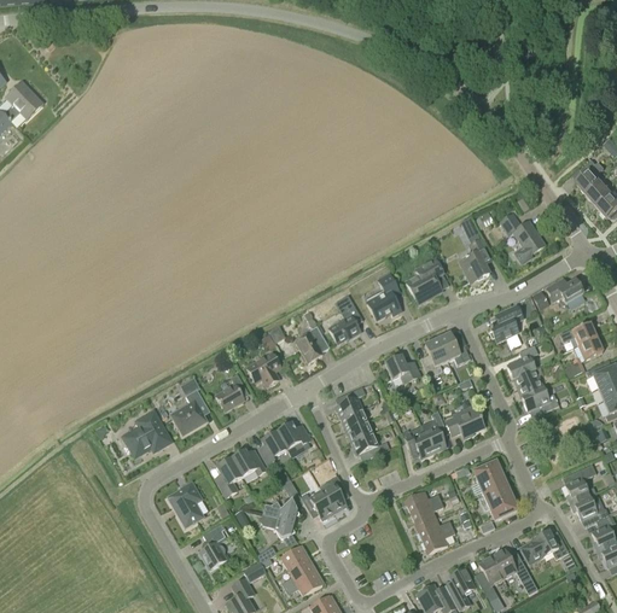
[(50,50),(56,44),(52,39),(46,45),(50,50)]
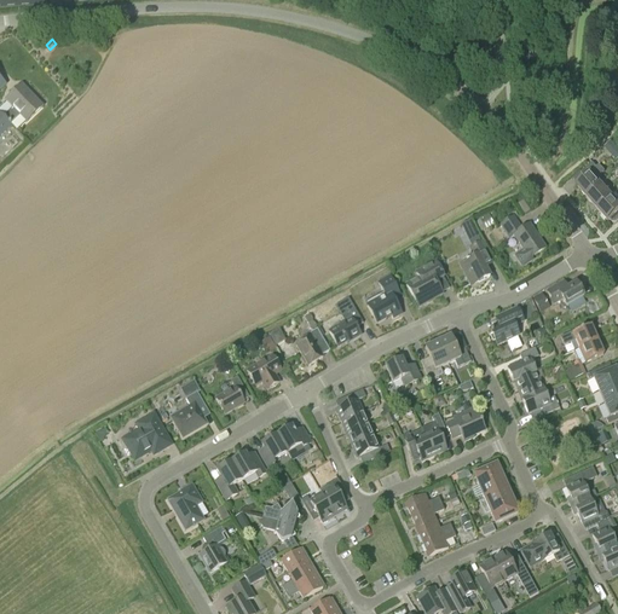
[(0,132),(12,122),(0,109),(0,86),(6,81),(0,74),(0,132)]
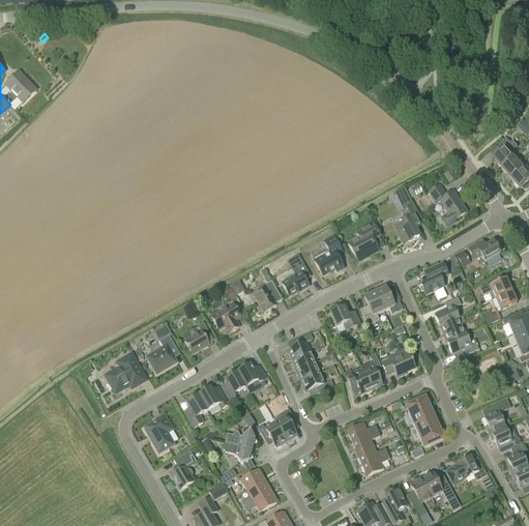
[(23,100),(36,88),(20,70),(6,83),(12,89),(4,97),(9,104),(18,95),(23,100)]
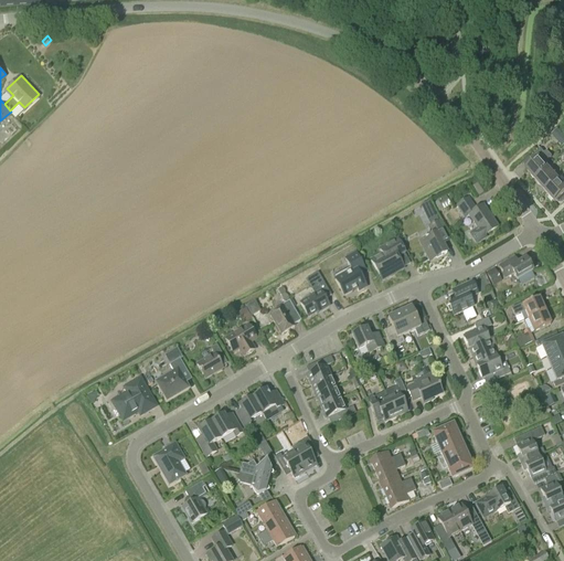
[(534,157),(527,165),(535,175),(550,162),(546,159),(553,152),(547,147),(541,154),(541,152),(545,148),(541,144),(531,152),(534,157)]
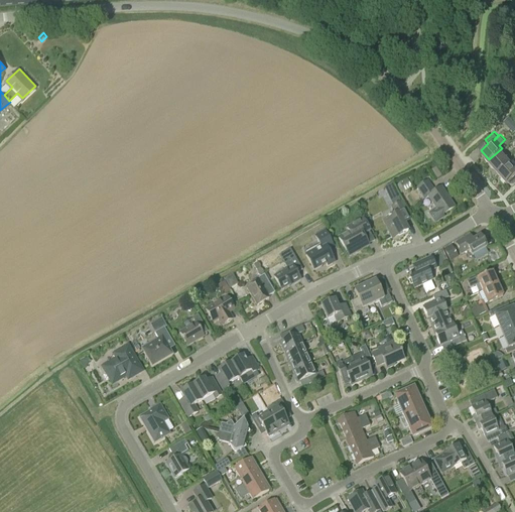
[(502,148),(489,159),(498,169),(511,158),(502,148)]
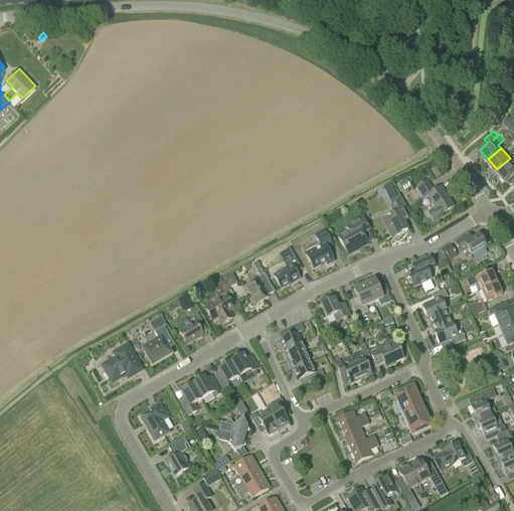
[(513,159),(512,157),(510,159),(510,158),(497,169),(506,178),(507,177),(509,180),(512,180),(513,178),(513,159)]
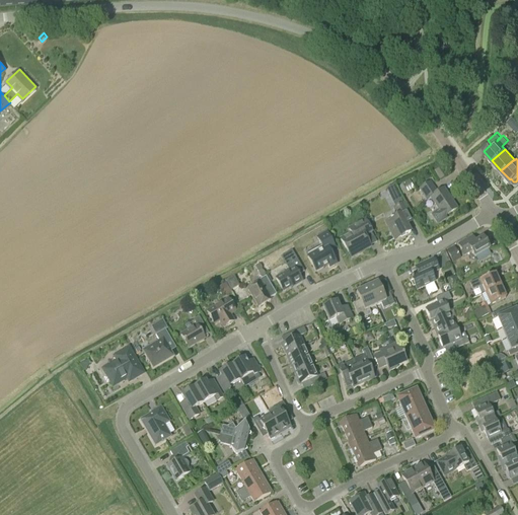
[(451,195),(444,186),(439,189),(431,177),(420,186),(427,197),(431,195),(439,207),(432,212),(439,222),(449,215),(447,212),(458,205),(451,195)]
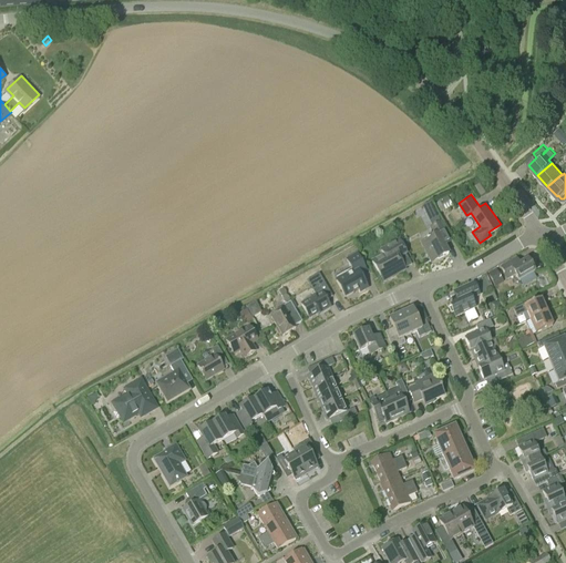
[(434,207),(429,211),(433,219),(439,216),(434,207)]
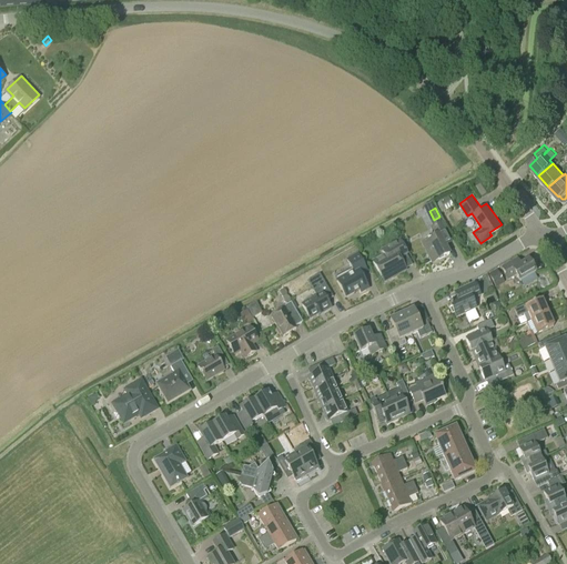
[(445,254),(449,251),(443,238),(449,234),(442,220),(432,225),(435,233),(423,240),(432,259),(444,253),(445,254)]
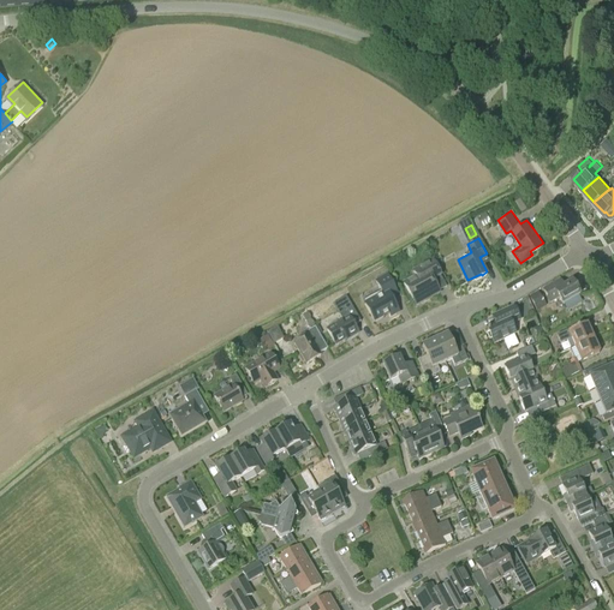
[(433,276),(441,271),(433,257),(415,268),(417,273),(405,280),(417,301),(440,289),(433,276)]
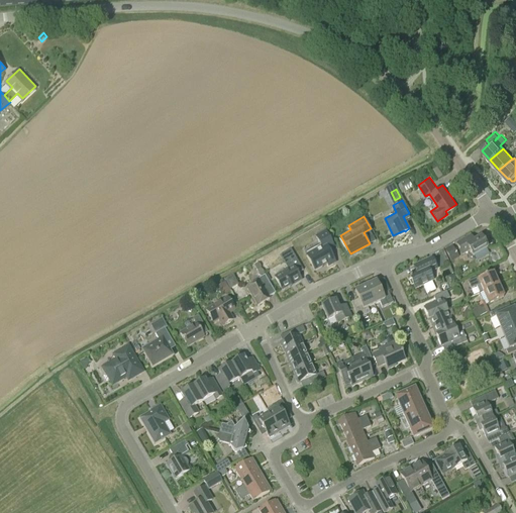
[(328,264),(336,260),(328,246),(334,243),(326,228),(316,234),(322,244),(307,252),(315,268),(327,262),(328,264)]
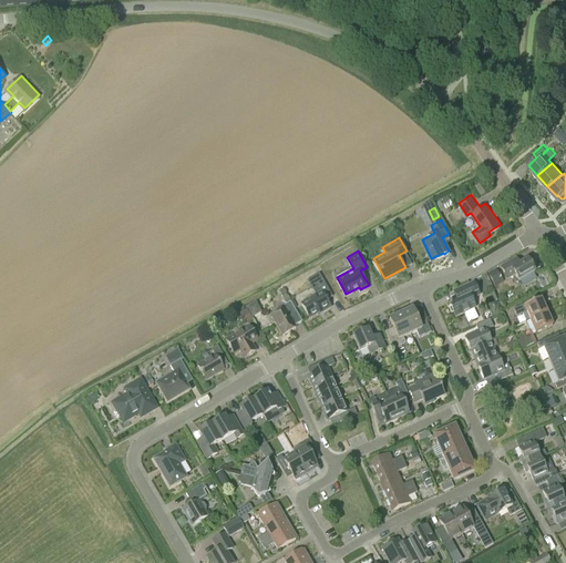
[(520,278),(535,269),(528,257),(517,263),(514,257),(502,264),(508,276),(516,272),(520,278)]
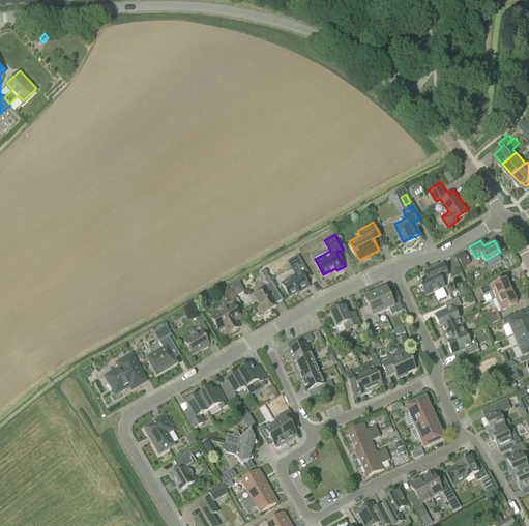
[(463,264),(471,260),(465,249),(457,253),(463,264)]
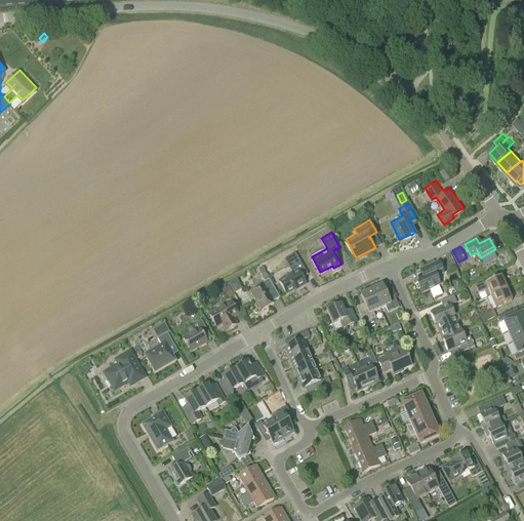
[(436,274),(444,271),(439,258),(420,267),(424,274),(416,277),(422,290),(440,282),(436,274)]
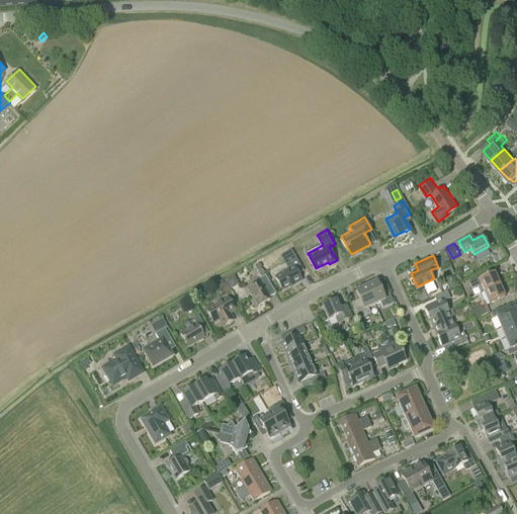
[(297,256),(286,262),(289,267),(276,275),(283,287),(296,280),(296,281),(303,277),(298,271),(305,268),(297,256)]
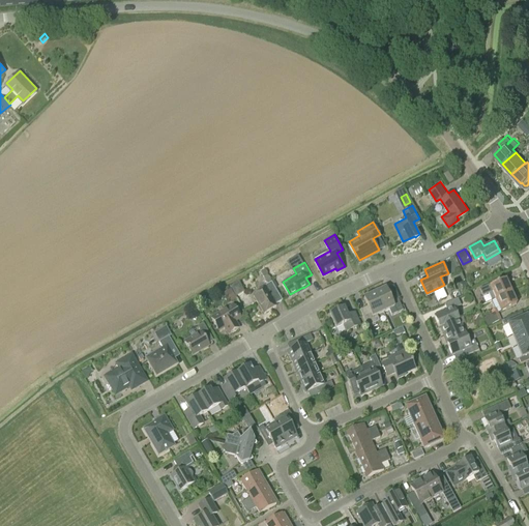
[(262,270),(268,282),(272,279),(265,268),(262,270)]
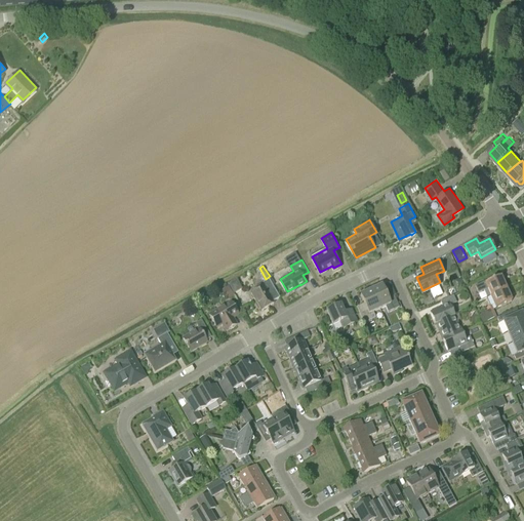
[(491,292),(507,285),(500,273),(486,280),(485,279),(476,283),(479,290),(488,285),(491,292)]
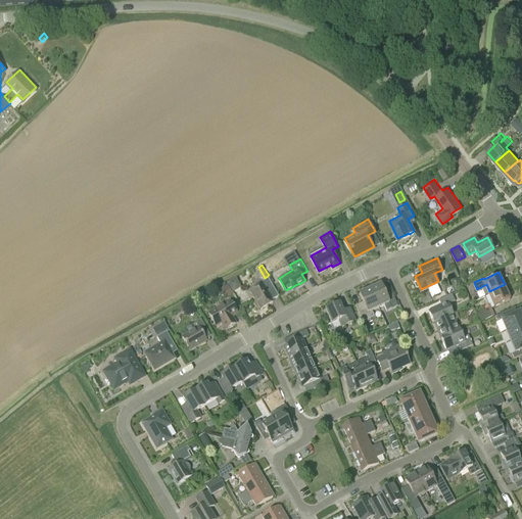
[(233,287),(242,283),(238,275),(229,278),(233,287)]
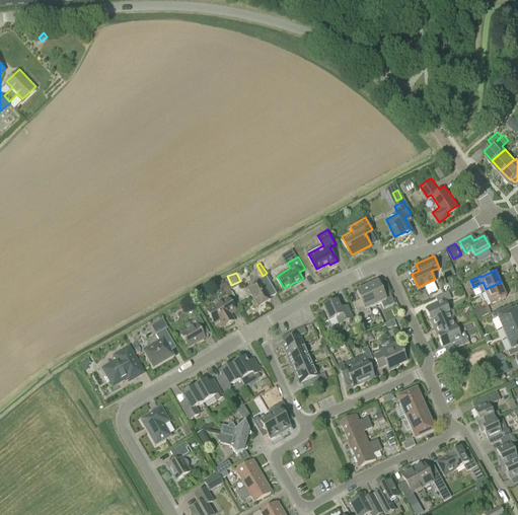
[(261,280),(248,287),(260,304),(272,297),(271,295),(277,291),(267,273),(263,276),(260,278),(261,280)]
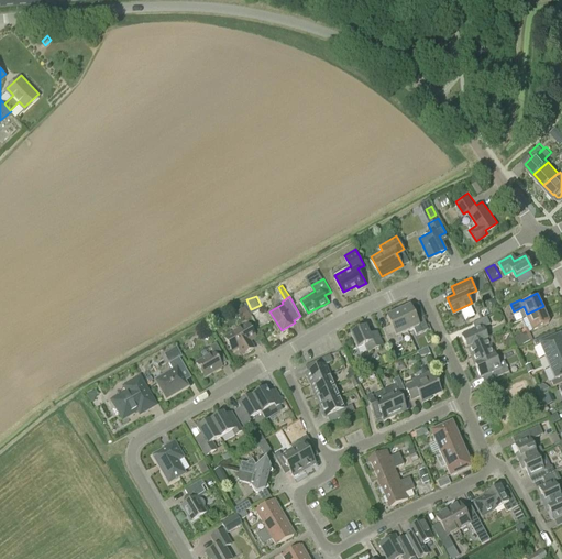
[(245,304),(238,308),(244,318),(252,314),(245,304)]
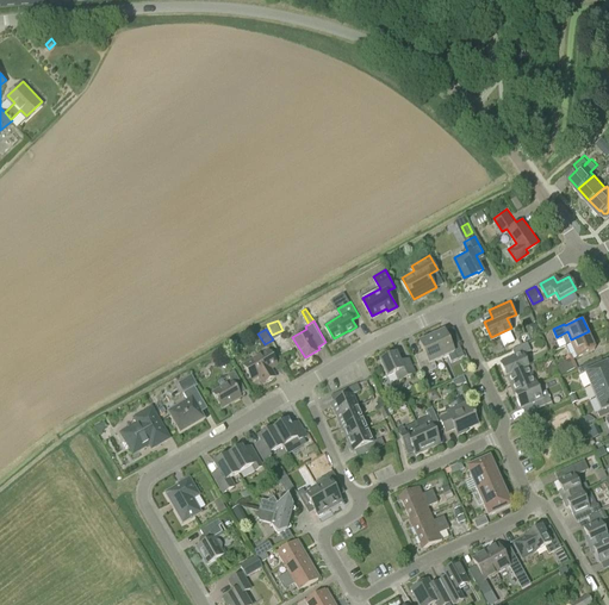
[(445,329),(433,334),(442,356),(449,353),(452,359),(465,354),(459,341),(452,343),(445,329)]
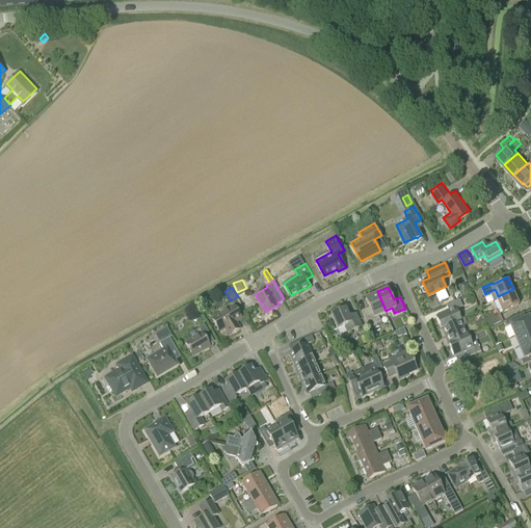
[(504,309),(519,302),(513,289),(498,296),(501,304),(497,306),(498,307),(493,309),(494,312),(484,316),(487,324),(488,325),(504,318),(500,311),(504,310),(504,309)]
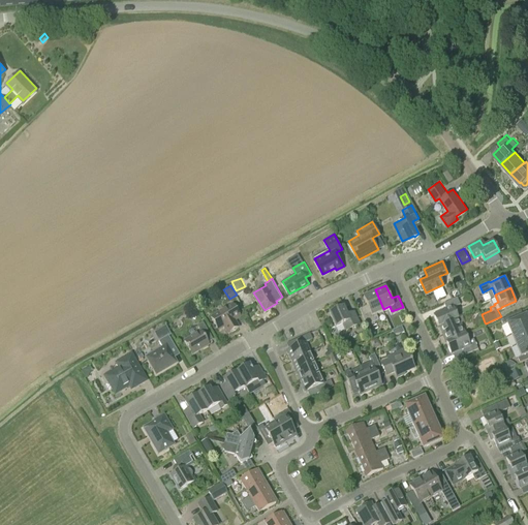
[(383,309),(375,289),(364,295),(369,307),(362,311),(367,322),(379,317),(377,312),(383,309)]
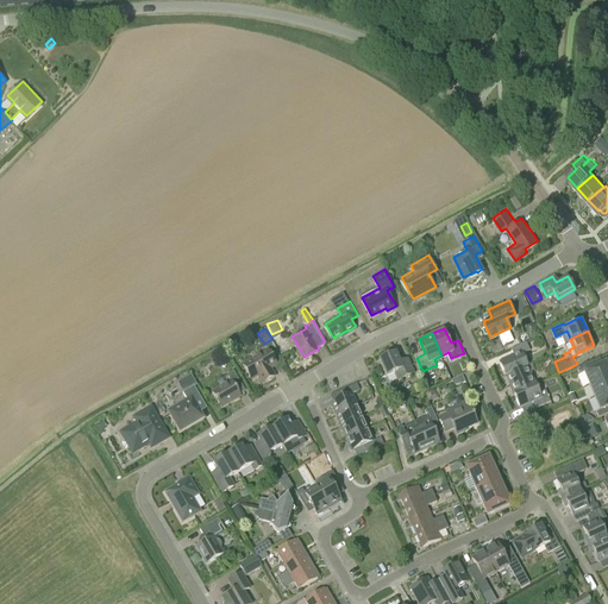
[(531,347),(527,339),(512,346),(514,352),(500,359),(506,372),(528,363),(522,351),(531,347)]
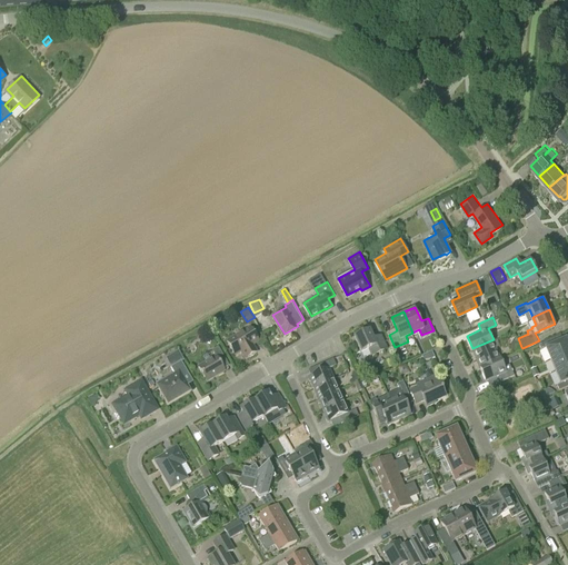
[(246,356),(257,349),(252,342),(259,338),(251,325),(227,338),(236,352),(242,348),(246,356)]
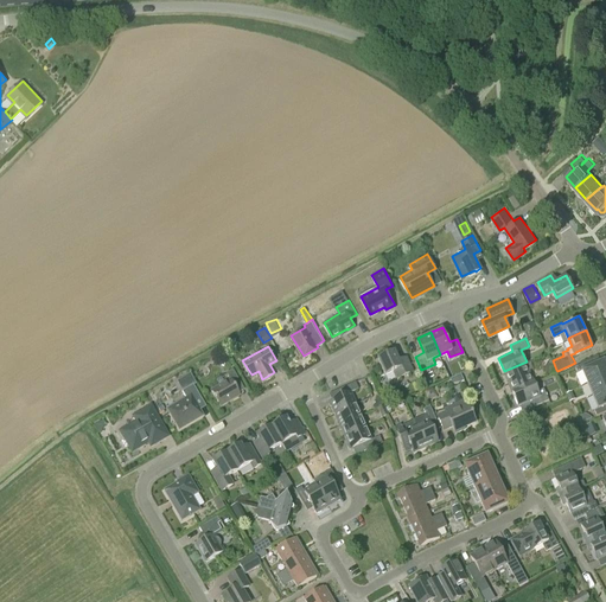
[(399,376),(414,369),(407,354),(399,358),(395,348),(378,356),(386,372),(395,369),(399,376)]
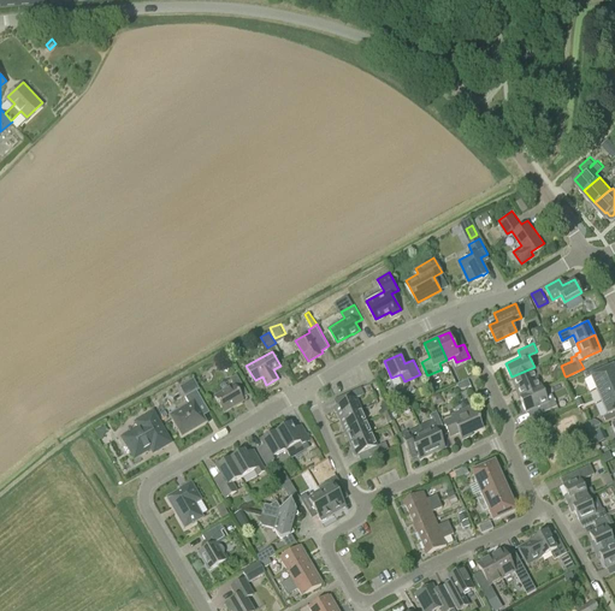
[(596,387),(614,378),(614,368),(613,365),(601,371),(597,363),(584,369),(587,377),(591,374),(596,387)]
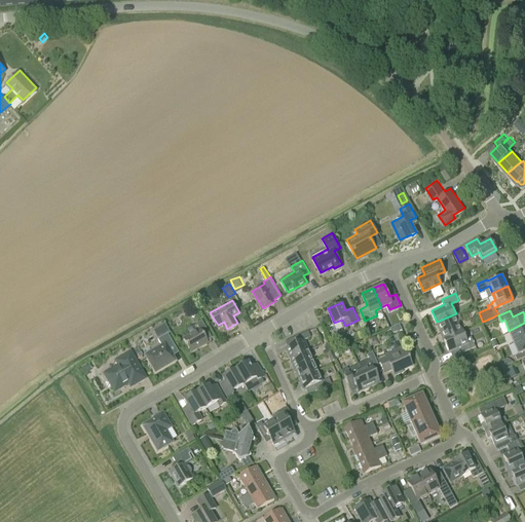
[(479,312),(473,315),(476,324),(482,321),(479,312)]
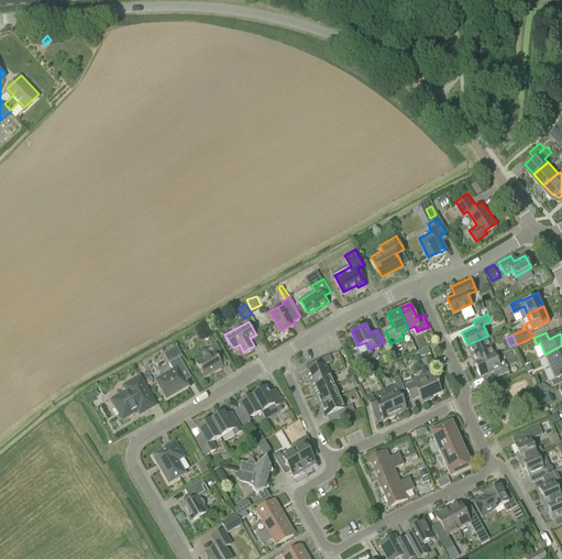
[(476,362),(487,357),(496,353),(488,336),(467,344),(476,362)]
